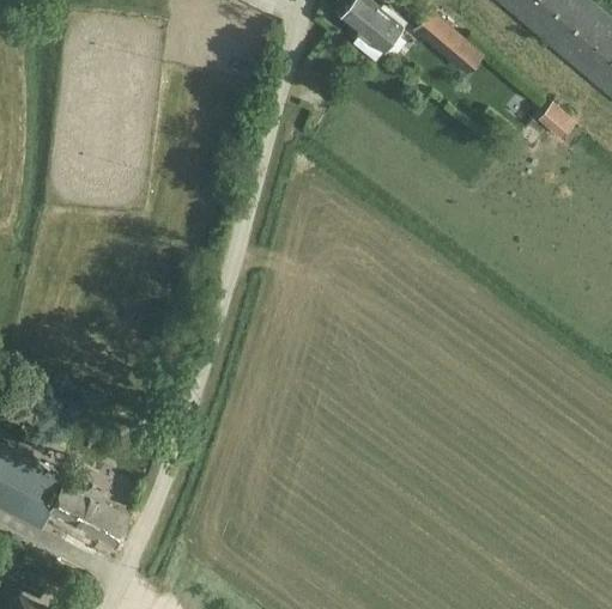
[(387,13),(380,7),(370,0),(353,0),(340,17),(362,35),(355,43),(376,60),(406,23),(389,8),(387,13)]
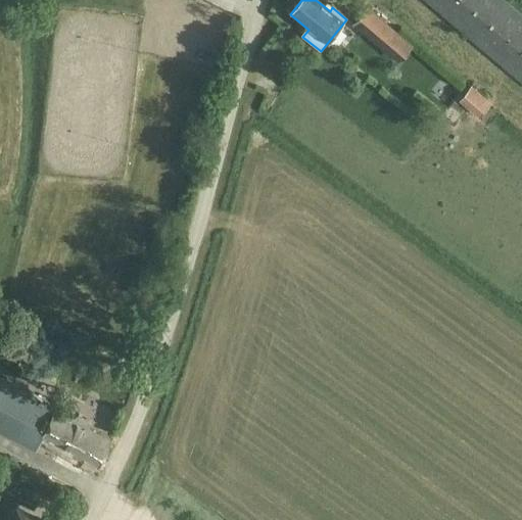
[(422,0),(521,84),(521,19),(499,0),(422,0)]
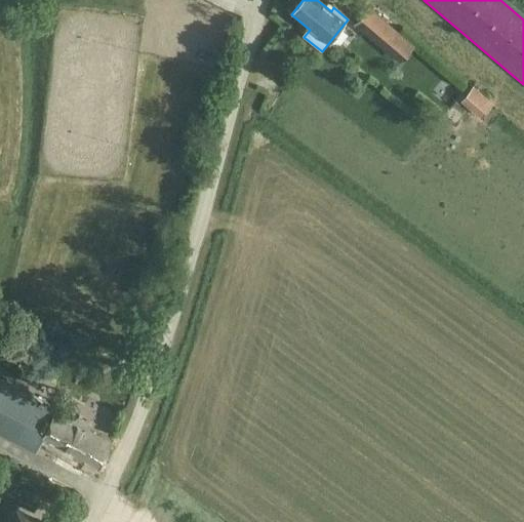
[(356,26),(388,52),(401,65),(415,48),(401,37),(369,10),(356,26)]
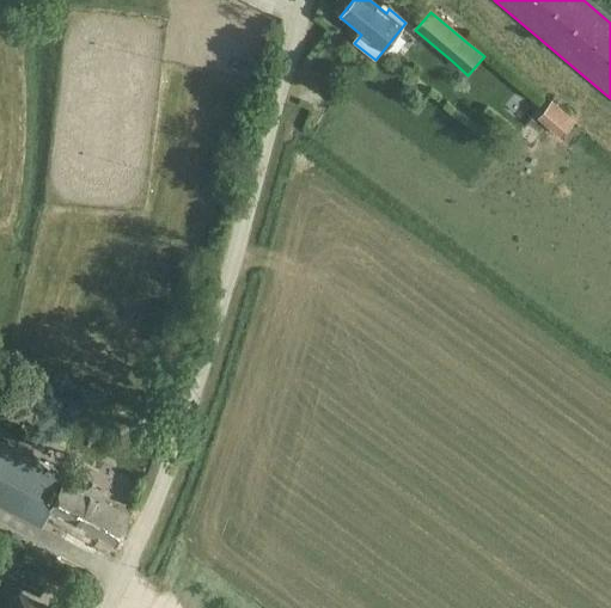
[(570,137),(555,140),(557,159),(573,158),(570,137)]
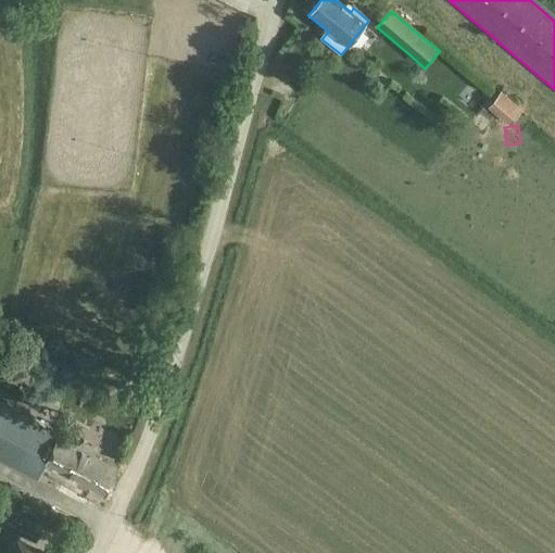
[(0,461),(17,472),(37,481),(46,465),(64,474),(63,475),(105,498),(120,470),(0,406),(0,461)]
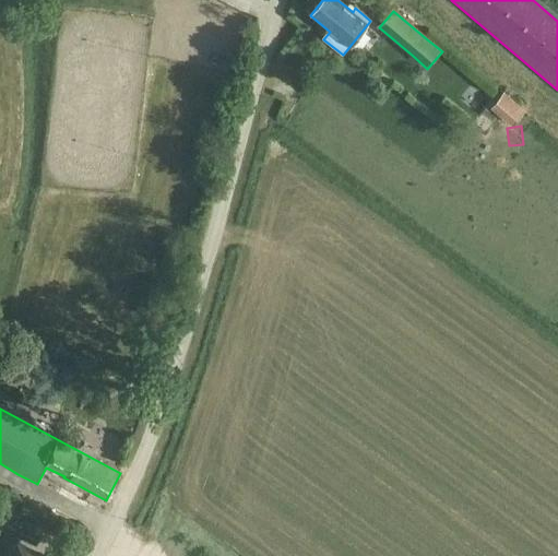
[(34,555),(2,542),(0,545),(0,555),(34,555)]
